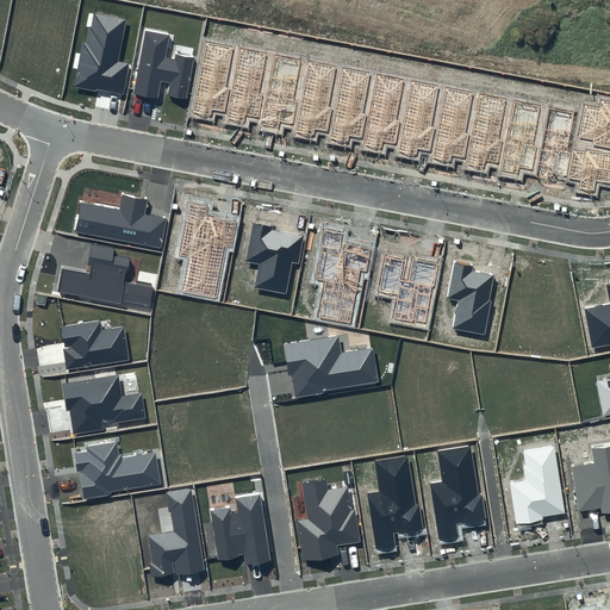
[(126,20),(93,14),(87,43),(82,43),(74,87),(124,95),(130,63),(118,61),(126,20)]
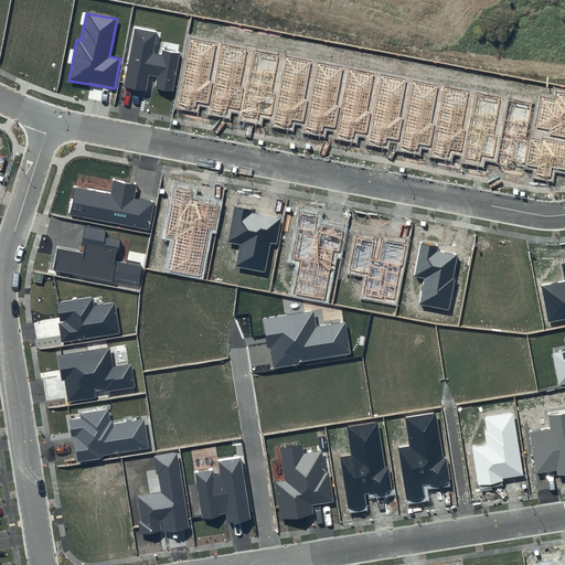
[(157,33),(135,28),(124,86),(147,91),(149,75),(158,76),(155,88),(173,92),(180,52),(162,49),(161,54),(153,52),(157,33)]
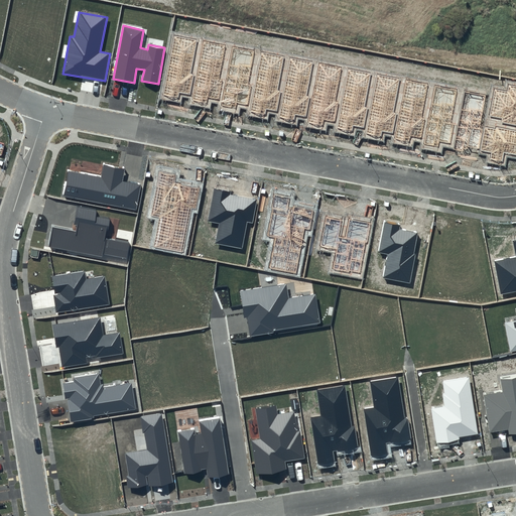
[(197,40),(174,36),(163,95),(178,98),(179,93),(190,95),(194,75),(190,74),(197,40)]
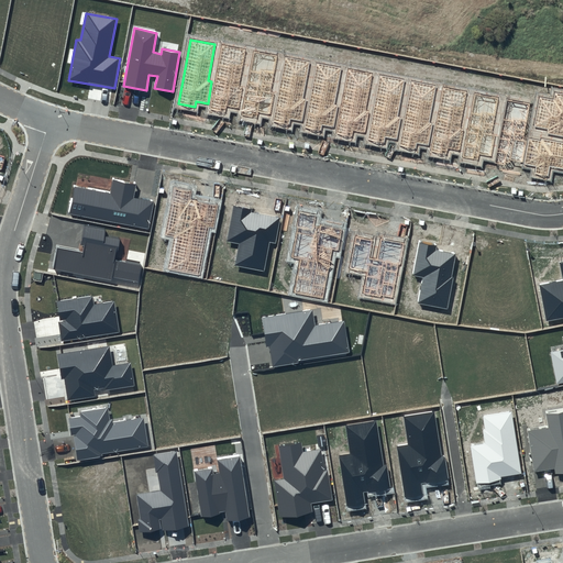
[(245,50),(221,45),(209,109),(225,112),(227,106),(239,108),(242,86),(239,86),(245,50)]
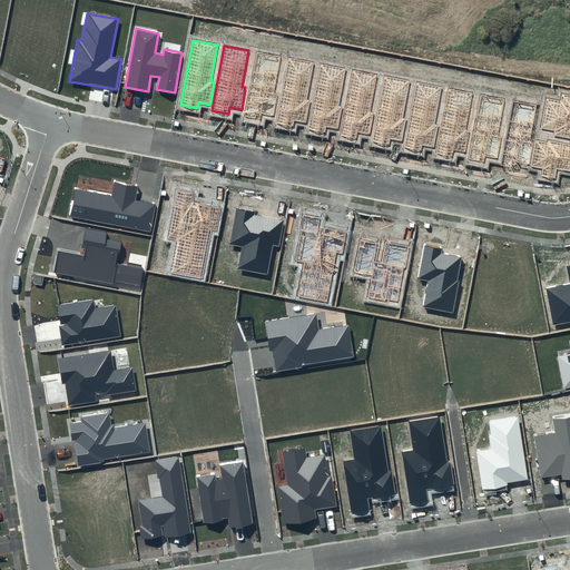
[(281,57),(256,52),(244,117),(261,120),(262,114),(274,116),(277,94),(274,94),(281,57)]
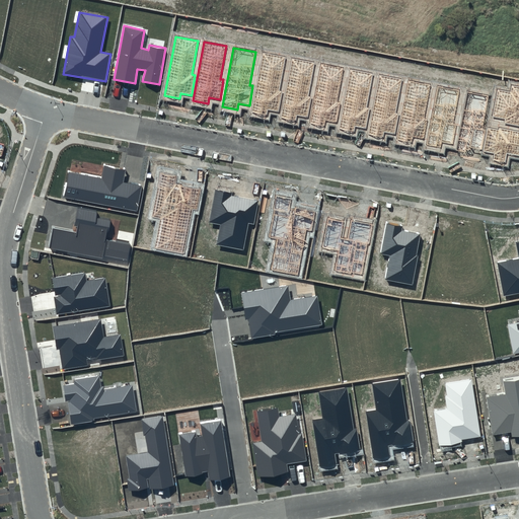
[(285,57),(263,53),(251,112),(267,115),(268,108),(279,110),(282,90),(279,89),(285,57)]
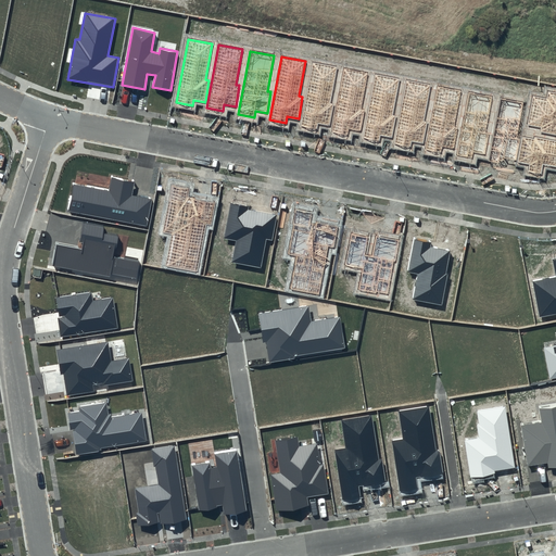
[(337,67),(313,63),(301,126),(317,129),(318,123),(329,126),(333,104),(330,103),(337,67)]
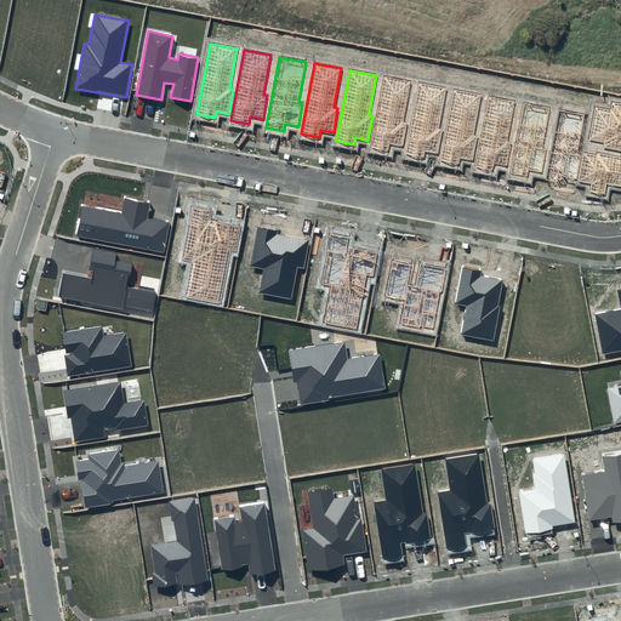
[(411,81),(385,77),(371,147),(388,151),(389,144),(403,147),(406,123),(404,121),(411,81)]
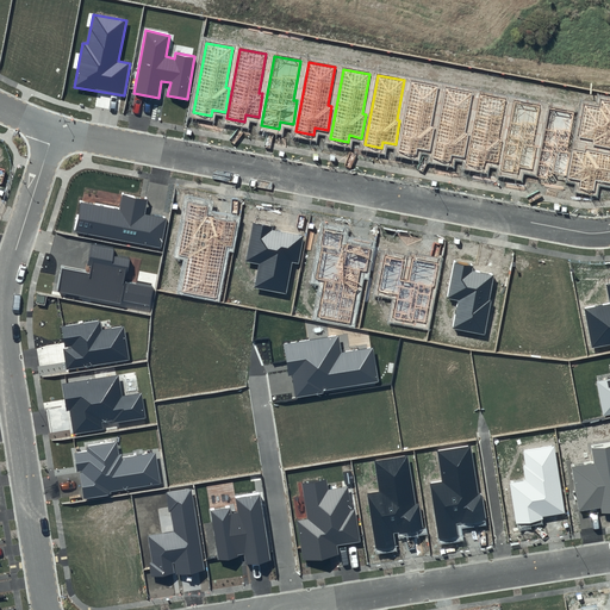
[(437,86),(411,81),(398,150),(416,154),(417,148),(430,150),(434,126),(430,125),(437,86)]
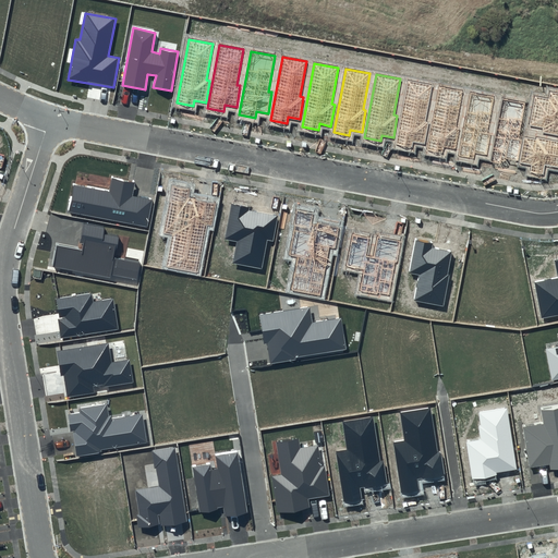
[(432,85),(408,81),(396,144),(411,147),(412,142),(424,144),(427,122),(425,121),(432,85)]
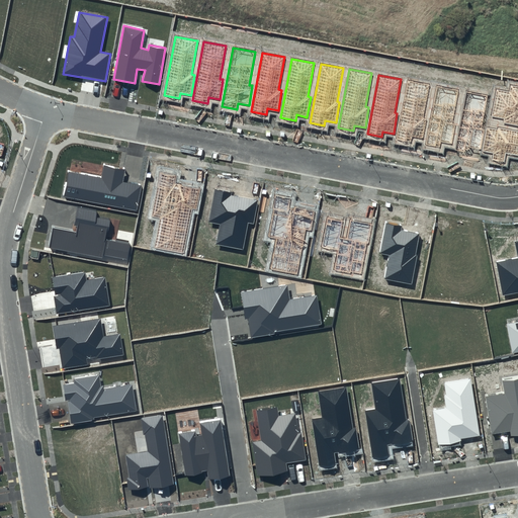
[(430,84),(408,80),(397,140),(412,142),(413,137),(424,139),(427,118),(424,117),(430,84)]
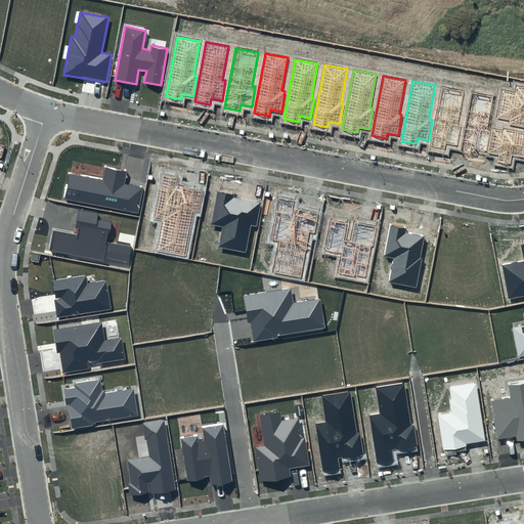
[(523,87),(516,86),(515,92),(501,90),(496,118),(510,120),(509,125),(523,127),(523,87)]
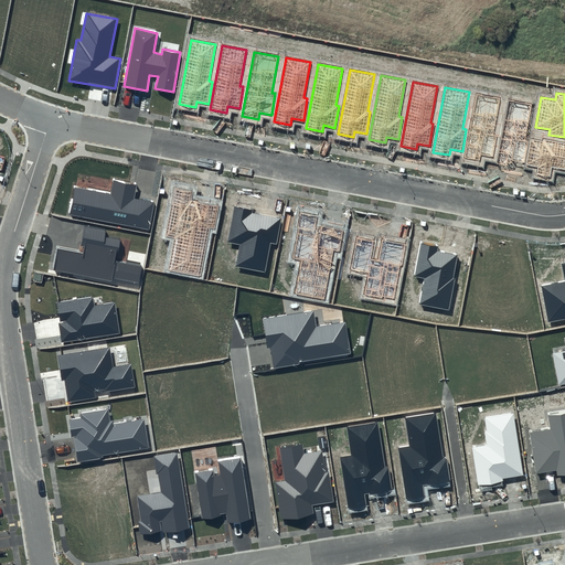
[(500,98),(477,94),(464,158),(480,161),(481,155),(493,157),(497,135),(494,135),(500,98)]
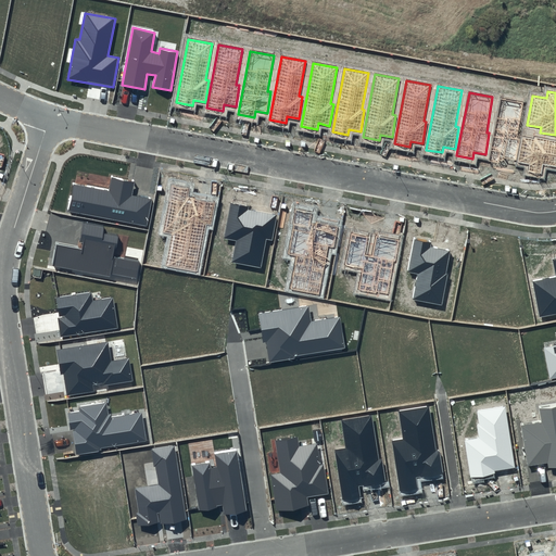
[(525,103),(501,99),(489,162),(504,165),(506,159),(517,161),(520,139),(518,139),(525,103)]
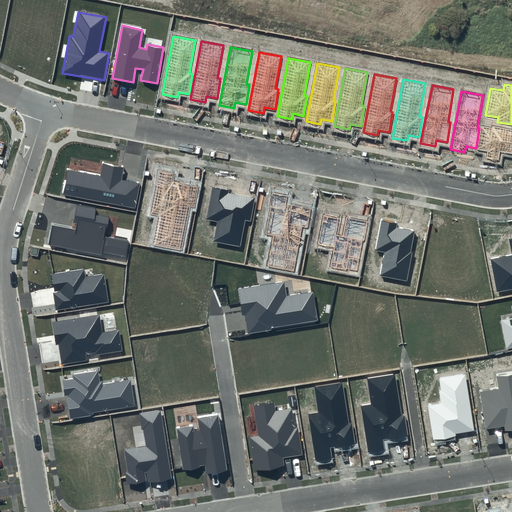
[(491,128),(482,126),(478,149),(488,152),(486,158),(498,160),(500,151),(511,153),(511,130),(492,126),(491,128)]
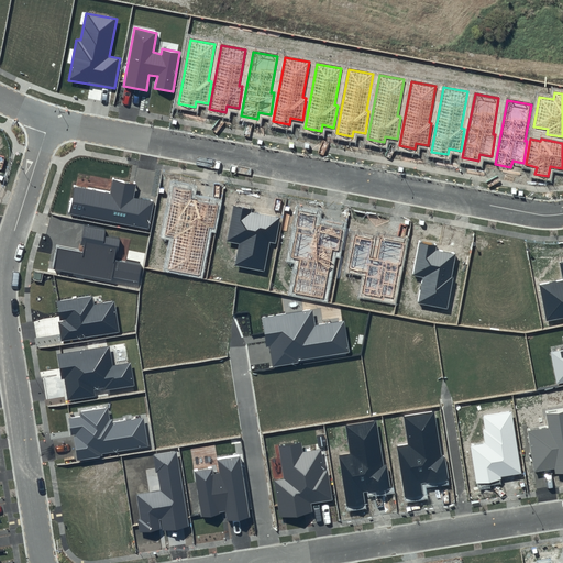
[(109,194),(74,187),(68,214),(148,230),(154,201),(133,198),(136,184),(112,178),(109,194)]
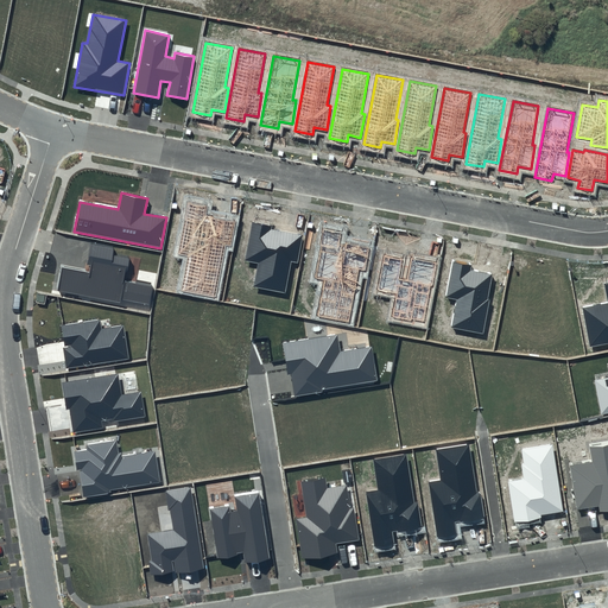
[(208,207),(188,202),(178,254),(188,257),(182,291),(216,298),(226,246),(232,247),(236,221),(206,214),(208,207)]
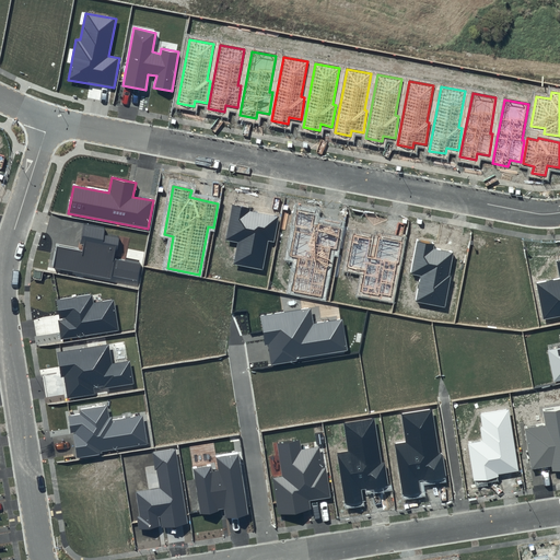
[(249,208),(232,205),(225,240),(237,243),(234,264),(263,269),(269,242),(275,243),(279,217),(249,211),(249,208)]
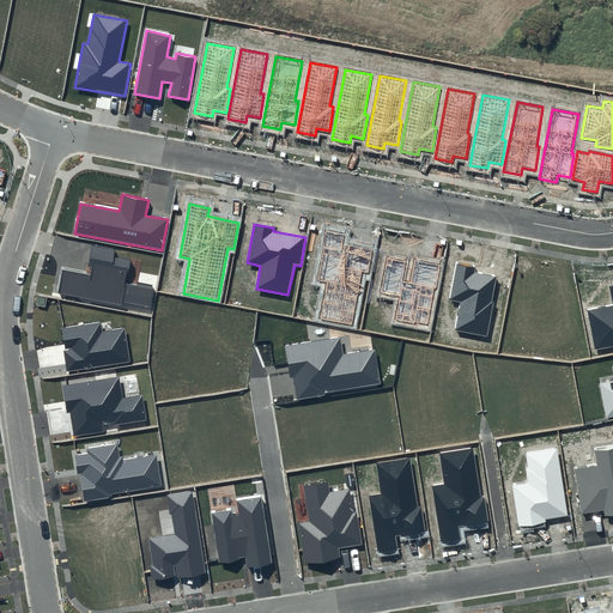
[(345,234),(327,230),(317,280),(327,283),(320,317),(352,325),(363,272),(368,273),(372,250),(343,244),(345,234)]
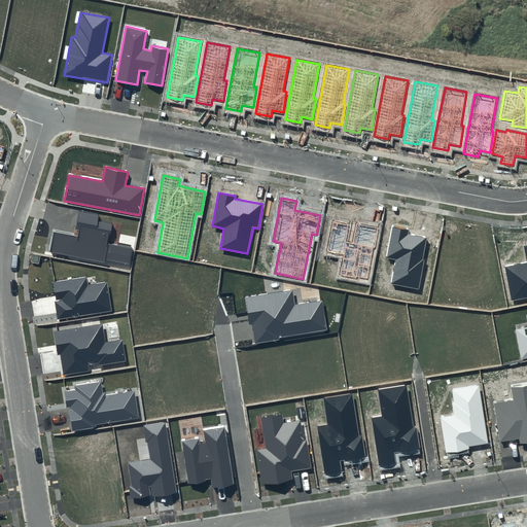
[(73,235),(55,231),(49,251),(105,262),(105,259),(131,265),(133,249),(108,244),(112,224),(97,221),(99,214),(79,210),(73,235)]
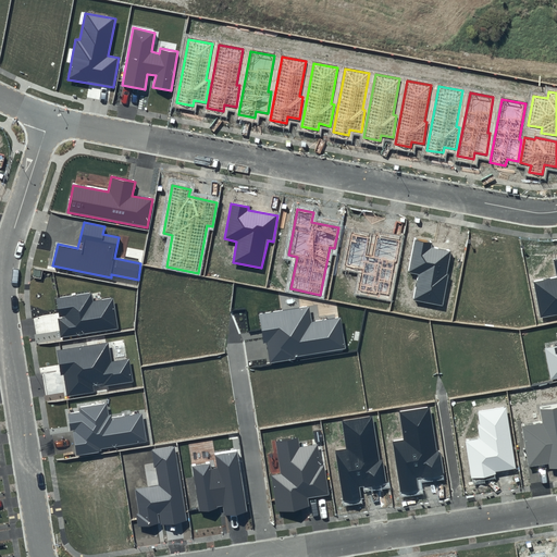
[(370,236),(351,234),(346,265),(363,270),(359,291),(390,297),(400,240),(376,237),(373,257),(366,255),(370,236)]
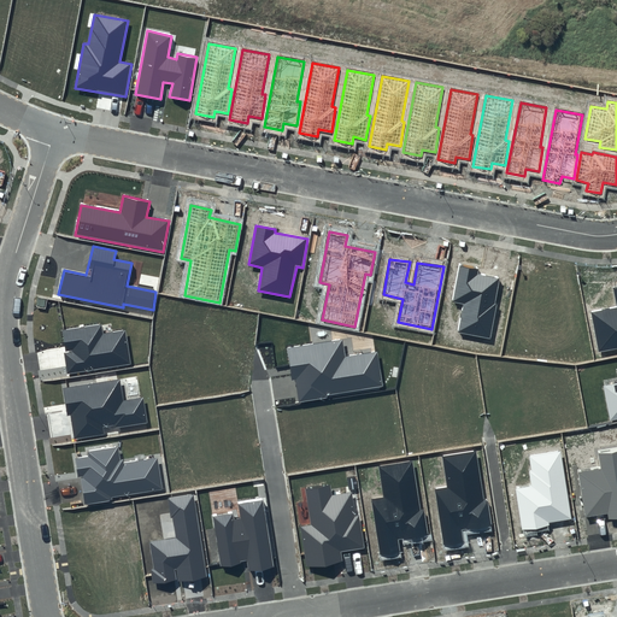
[(479,269),(459,265),(453,300),(464,303),(458,331),(491,339),(501,278),(477,275),(479,269)]
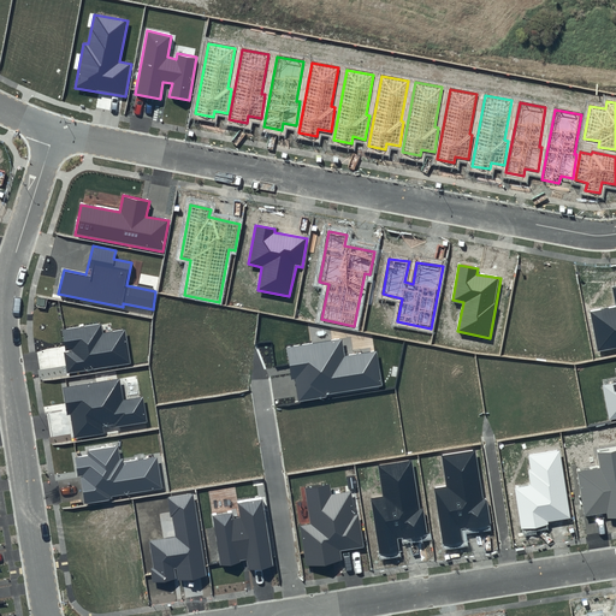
[(615,307),(591,312),(598,351),(615,348),(615,288),(612,290),(615,307)]
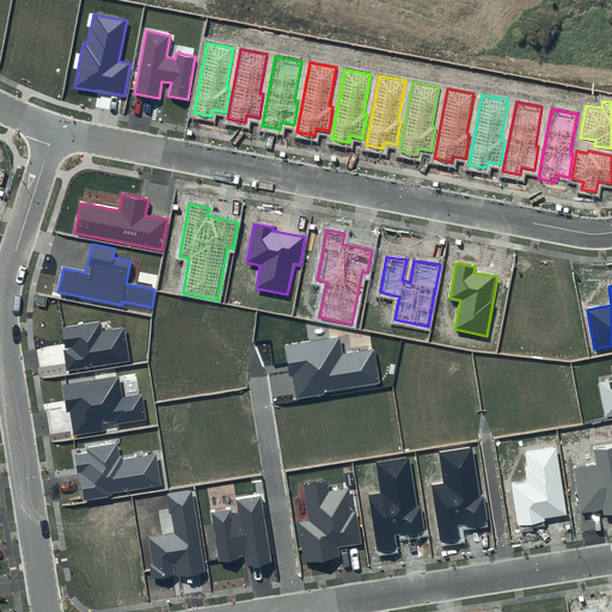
[(99,322),(61,329),(67,371),(130,361),(124,328),(102,331),(99,322)]
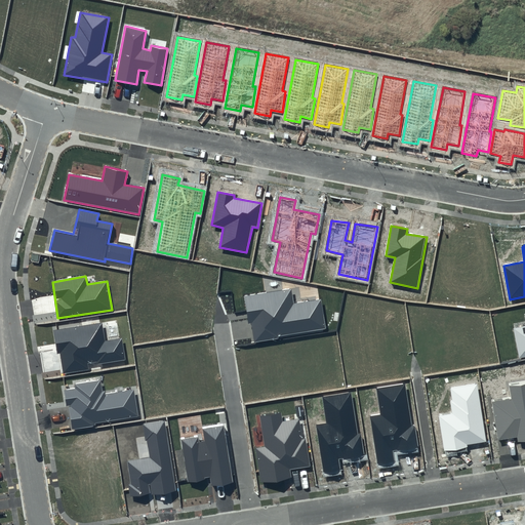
[(291,288),(245,296),(253,342),(326,330),(321,299),(293,304),(291,288)]
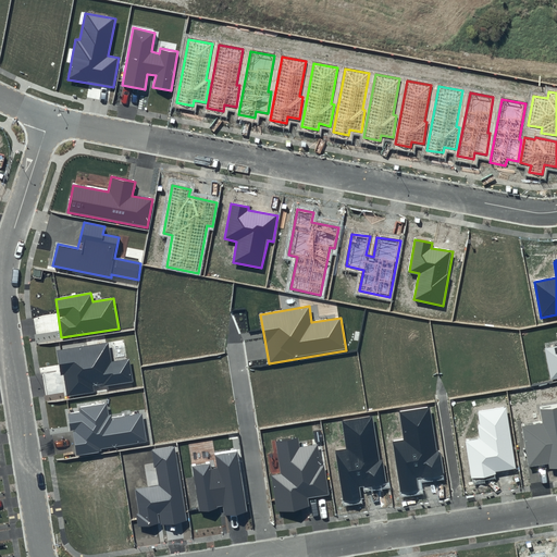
[(108,343),(59,350),(66,395),(134,384),(130,359),(110,362),(108,343)]
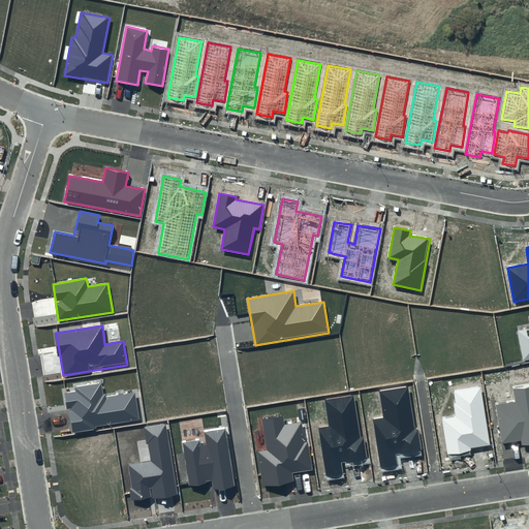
[(528,329),(518,331),(523,361),(528,360),(528,329)]
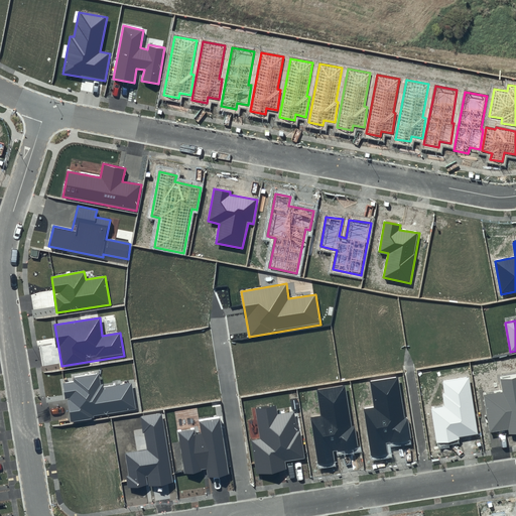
[(74,382),(65,384),(71,421),(136,410),(131,383),(101,388),(99,374),(73,378),(74,382)]
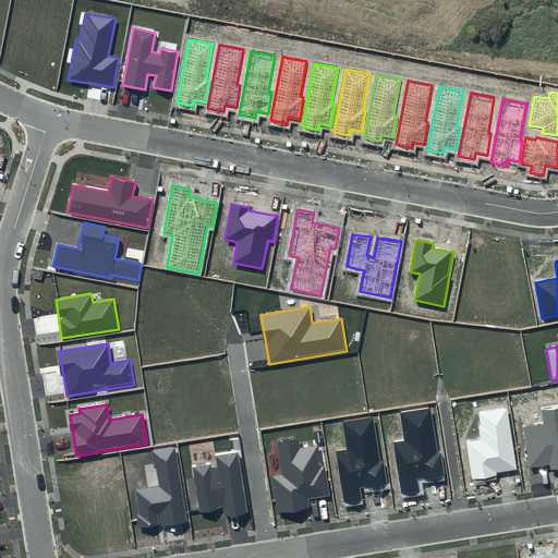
[(557,404),(540,408),(543,422),(522,426),(530,468),(549,465),(550,470),(557,468),(557,404)]
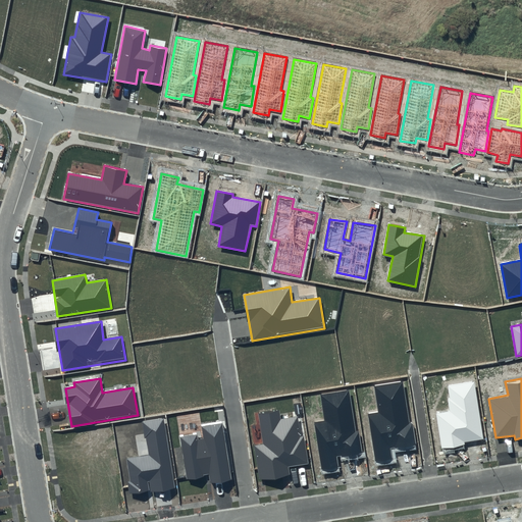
[(368,414),(376,462),(393,460),(392,449),(415,444),(405,381),(374,386),(378,412),(368,414)]
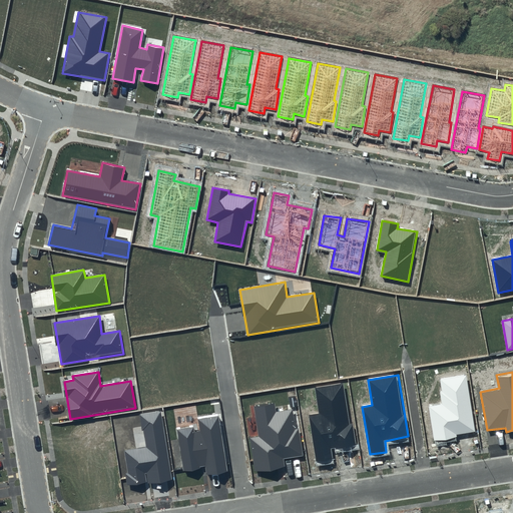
[(438,380),(442,403),(429,406),(434,440),(475,433),(466,375),(438,380)]
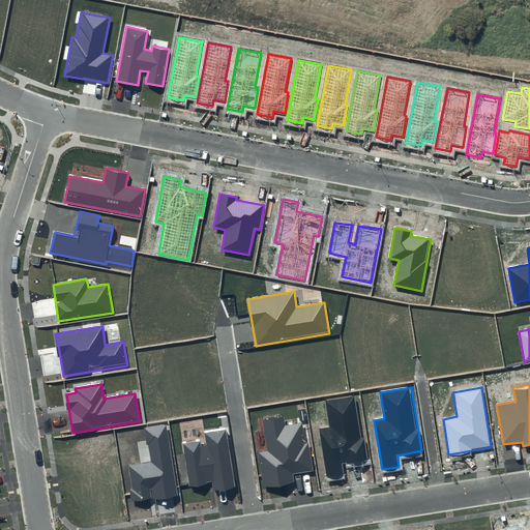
[(319,429),(327,478),(345,475),(343,464),(366,460),(356,395),(326,401),(330,428),(319,429)]
